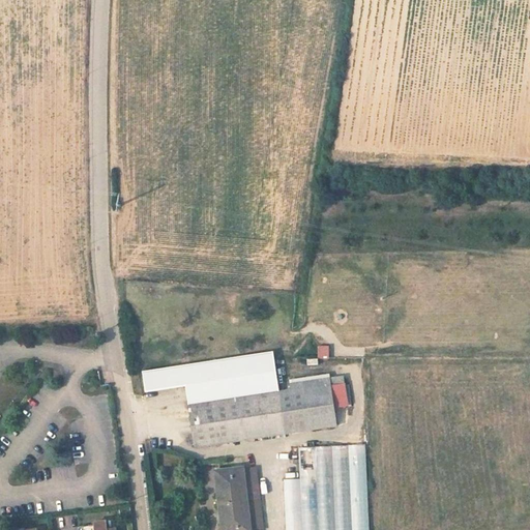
[(319,346),(319,357),(330,358),(330,346),(319,346)]
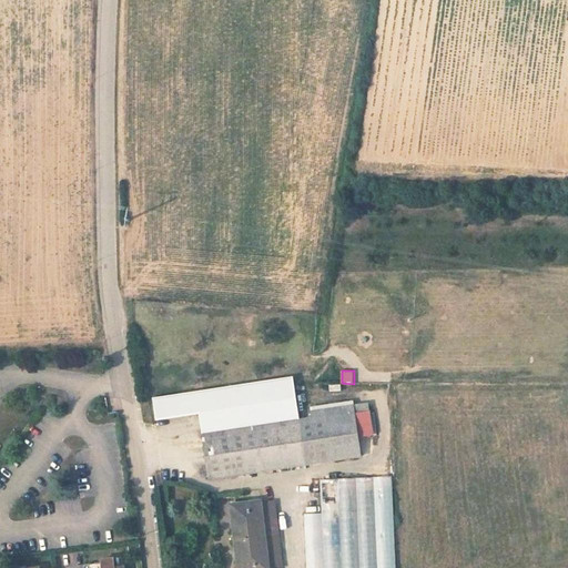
[(156,418),(200,412),(202,429),(298,416),(293,376),(153,396),(156,418)]
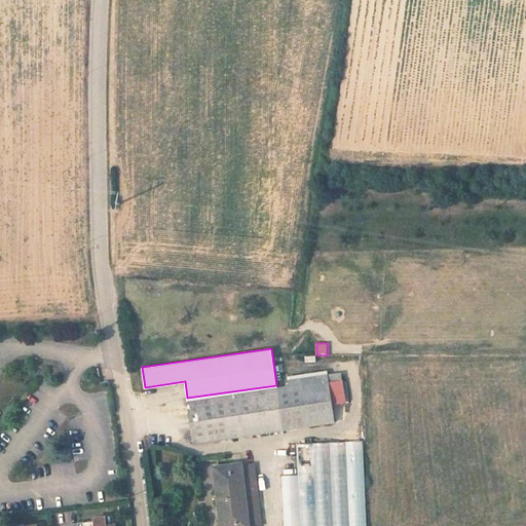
[(327,377),(326,367),(287,373),(288,383),(327,378),(327,377)]
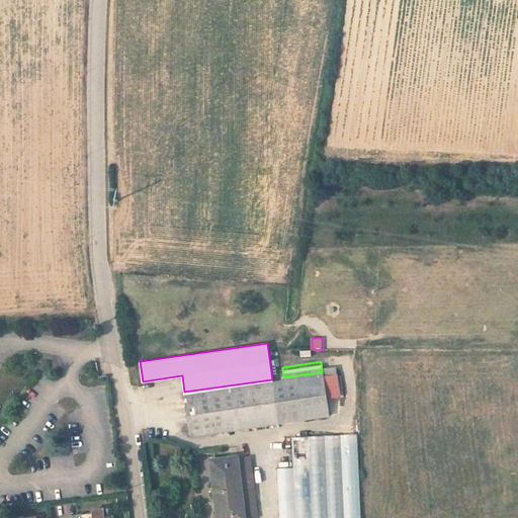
[(338,393),(335,370),(322,371),(322,372),(325,395),(338,393)]
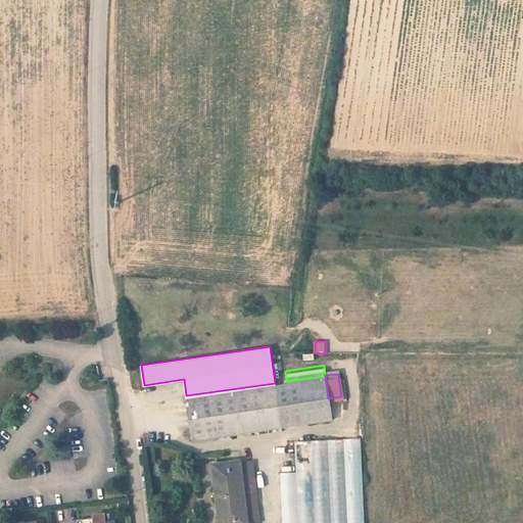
[(328,398),(325,376),(286,381),(275,383),(186,395),(191,436),(331,417),(328,398)]
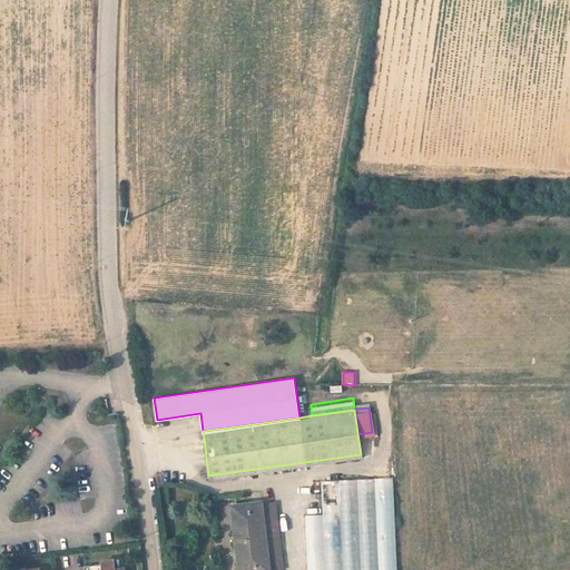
[(307,516),(308,569),(399,569),(396,478),(323,480),(323,514),(307,516)]
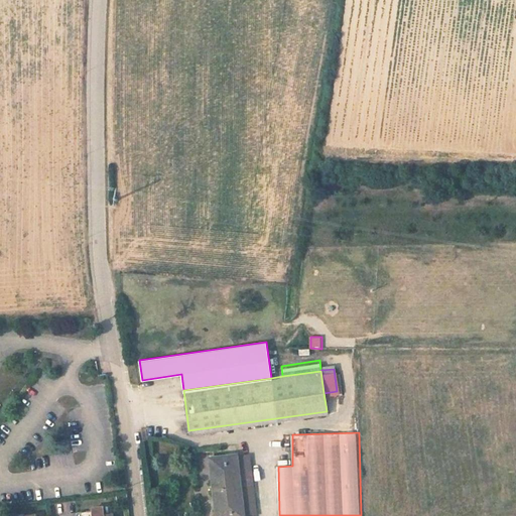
[(248,477),(246,454),(234,455),(234,453),(211,455),(213,476),(207,477),(208,494),(214,494),(215,515),(238,515),(236,478),(248,477)]
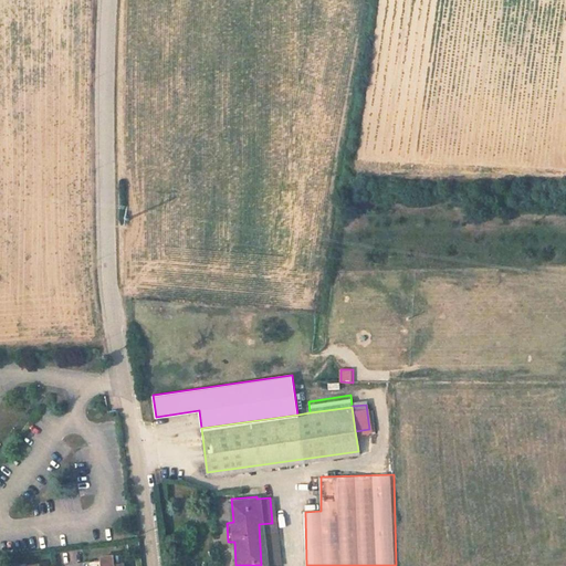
[(119,565),(121,563),(109,565),(108,555),(97,557),(97,561),(77,563),(77,565),(119,565)]
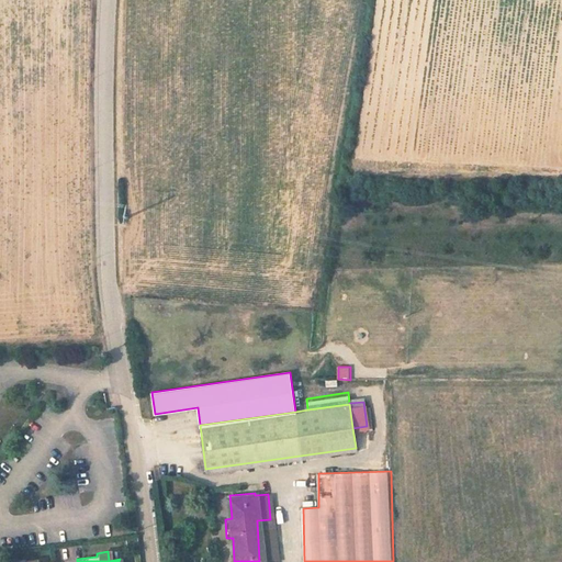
All buildings are outlined.
